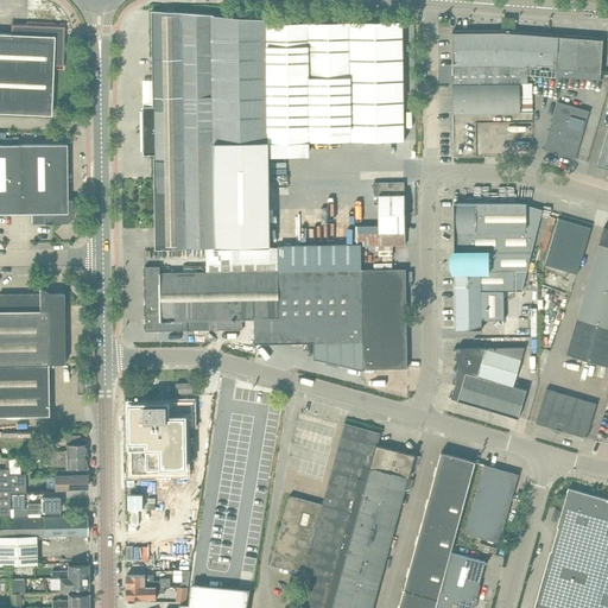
[(157,249),(185,248),(214,248),(213,143),(267,141),(265,19),(152,12),(154,107),(144,107),(144,111),(143,111),(143,151),(145,151),(145,154),(154,154),(157,249)]
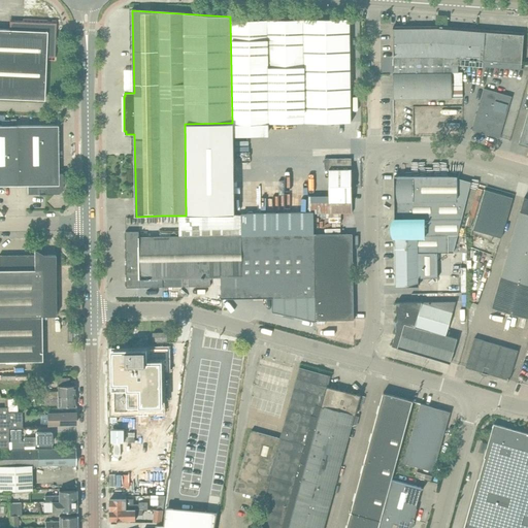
[(232,17),(230,17),(232,123),(351,122),(350,19),(232,21),(232,17)]
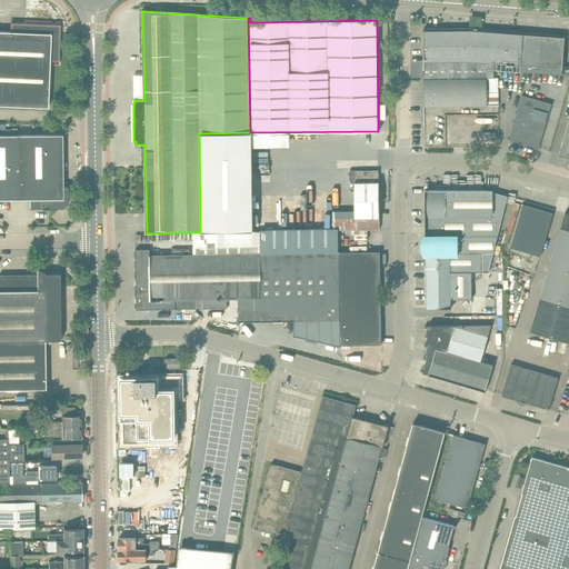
[(59,26),(25,25),(25,32),(0,31),(0,105),(48,108),(50,60),(58,61),(59,26)]
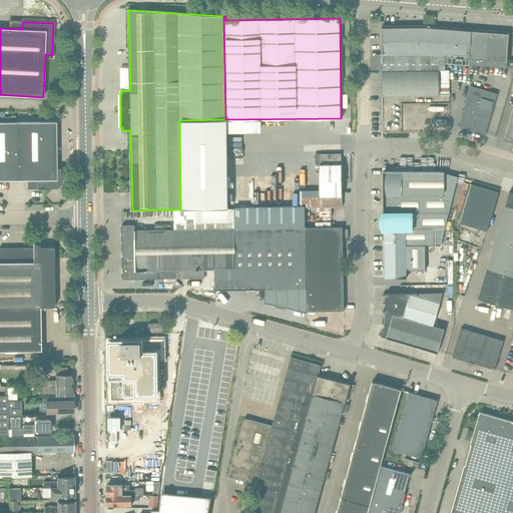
[(430,55),(445,56),(506,60),(509,33),(432,27),(382,27),(382,55),(430,55)]
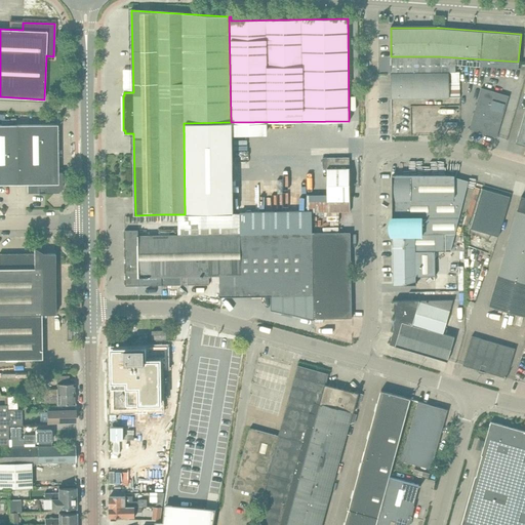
[(391,56),(392,72),(455,72),(455,57),(440,56),(391,56)]
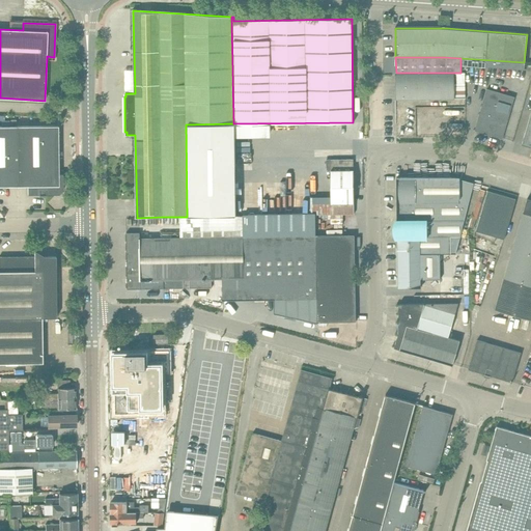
[(396,100),(454,99),(465,99),(465,73),(460,73),(454,73),(396,73),(396,100)]
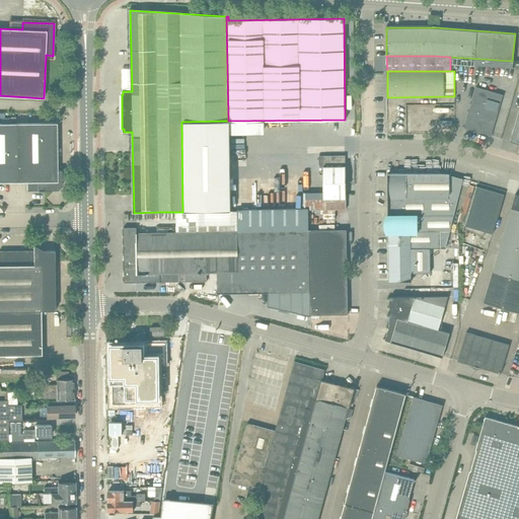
[(476,86),(466,118),(464,128),(492,136),(503,94),(476,86)]
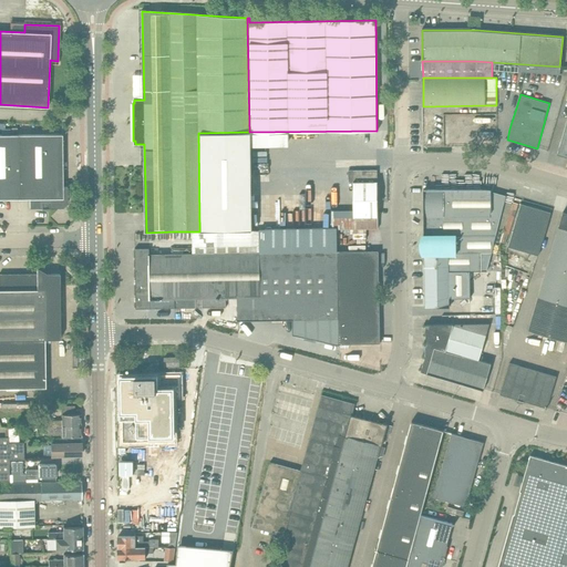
[(249,132),(198,133),(199,232),(251,230),(249,132)]
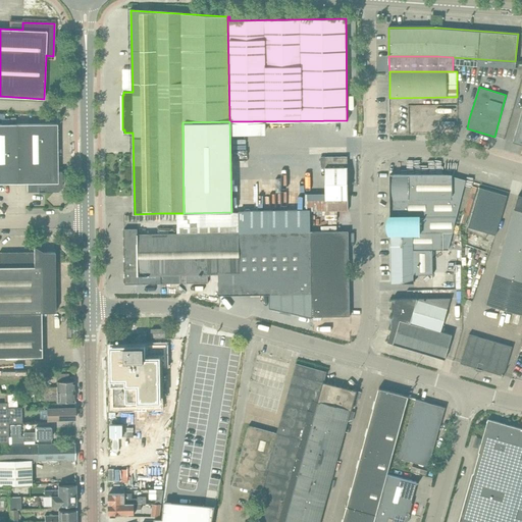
[(16,123),(0,123),(0,183),(17,184),(16,123)]
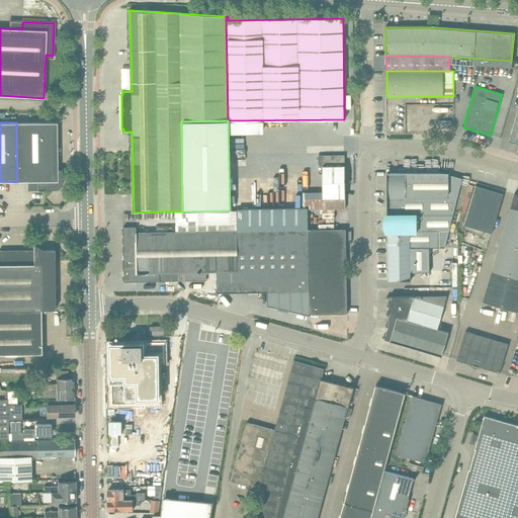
[(57,122),(16,122),(17,182),(27,181),(27,189),(58,189),(61,186),(61,170),(58,170),(57,122)]
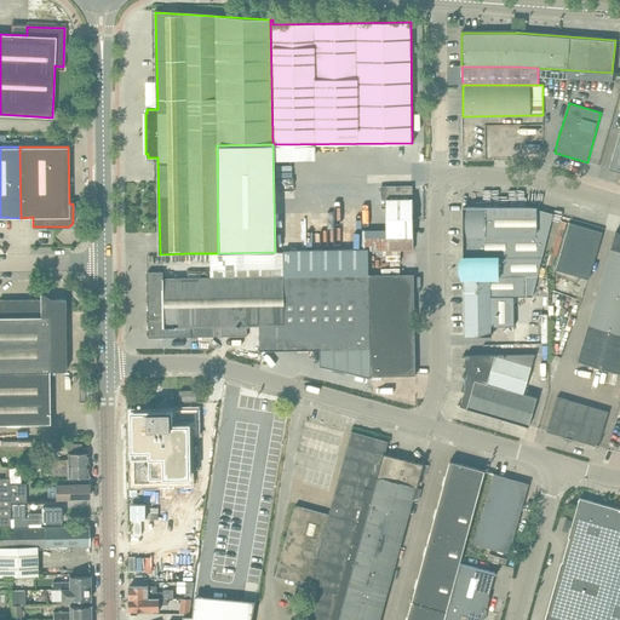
[(413,185),(380,187),(380,199),(386,199),(386,230),(413,230),(413,185)]
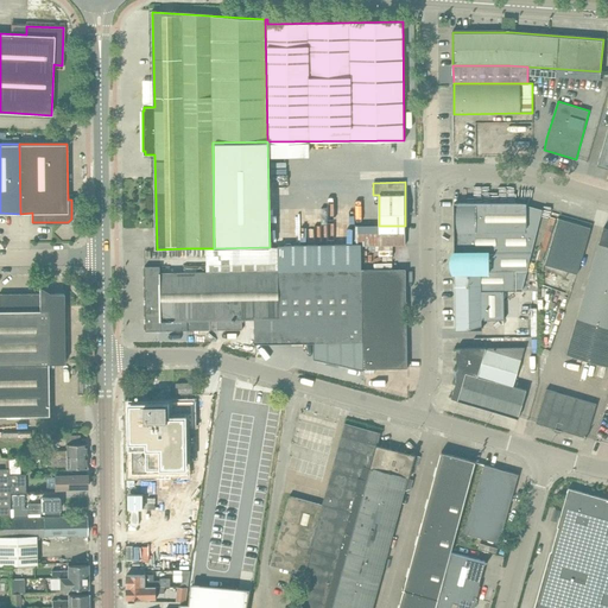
[(454,203),(456,329),(482,329),(482,321),(505,320),(505,291),(523,291),(543,207),(526,203),(454,203)]
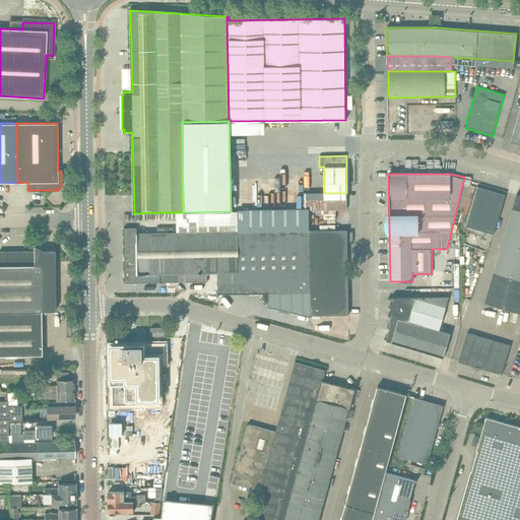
[(506,195),(477,187),(466,226),(494,235),(506,195)]
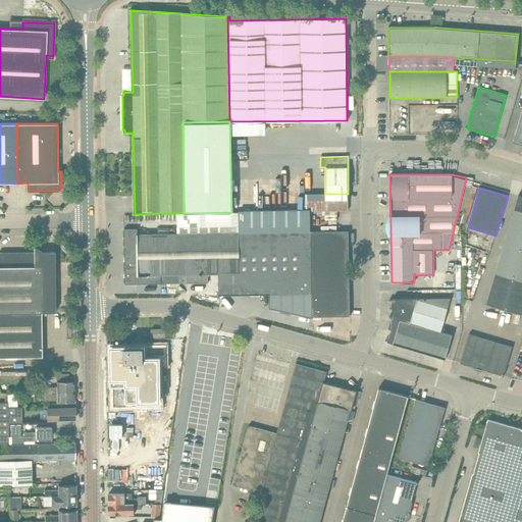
[(521,195),(519,195),(486,304),(521,315),(521,312),(521,195)]
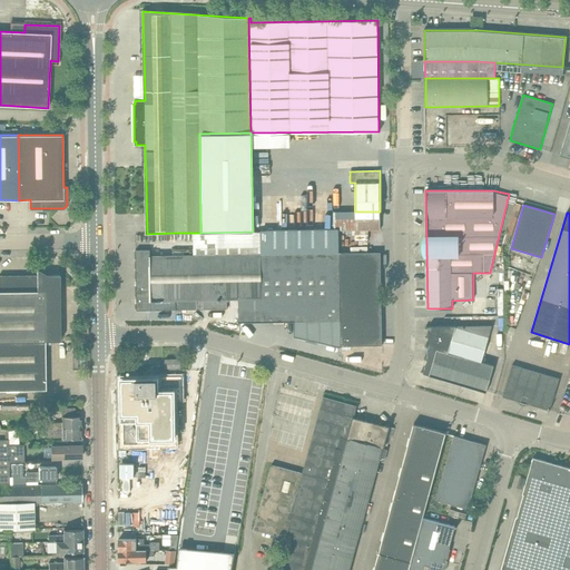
[(149,249),(136,249),(137,311),(197,310),(197,307),(204,307),(204,310),(227,310),(227,300),(239,298),(259,298),(259,254),(149,256),(149,249)]
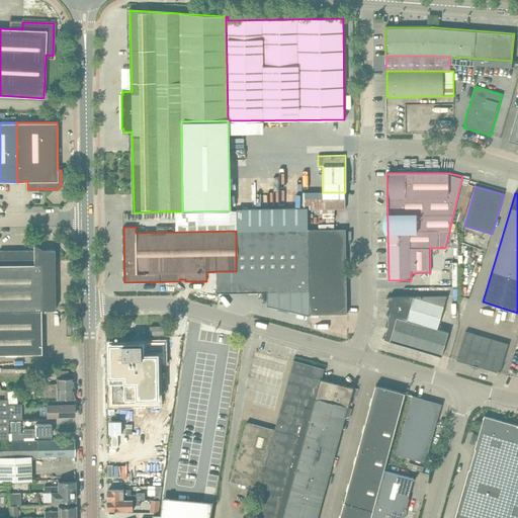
[(236,271),(218,271),(218,291),(266,291),(267,306),(310,314),(347,314),(346,229),(336,230),(308,230),(289,230),(267,231),(236,231),(236,271)]
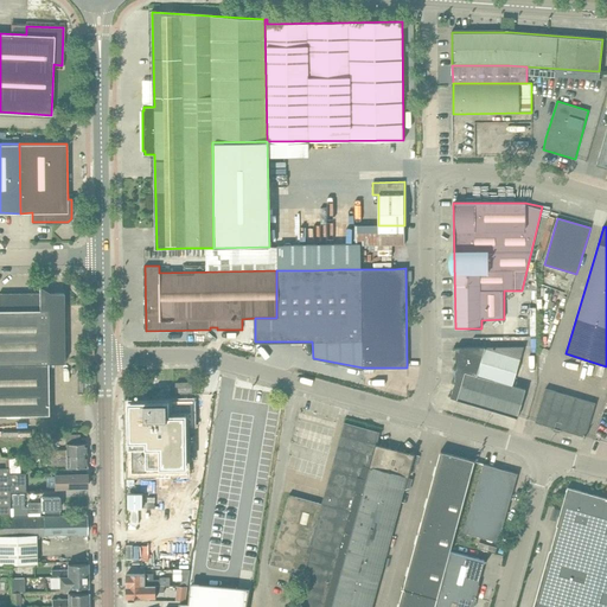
[(39,286),(39,293),(39,363),(48,363),(64,363),(64,293),(51,293),(39,286)]
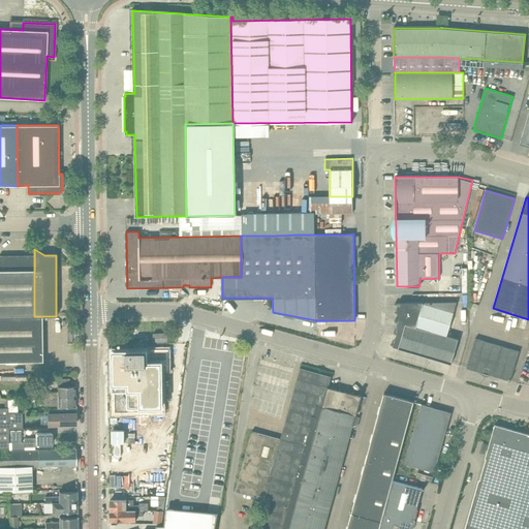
[(0,316),(34,316),(34,255),(0,255),(0,316)]
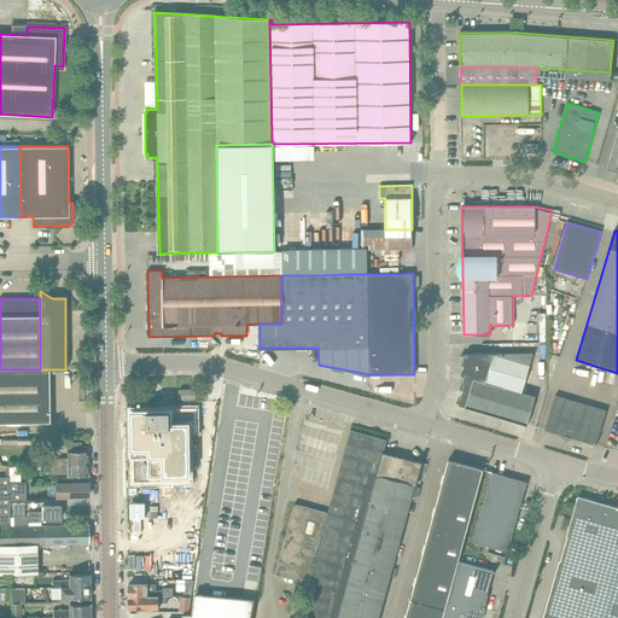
[(534,353),(476,354),(464,354),(465,377),(467,377),(459,404),(526,425),(535,396),(522,392),(534,353)]
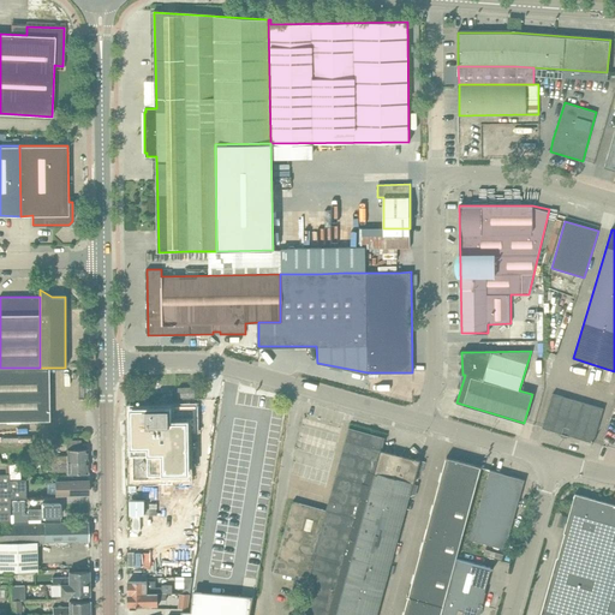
[(48,368),(40,368),(0,368),(0,421),(49,421),(48,368)]
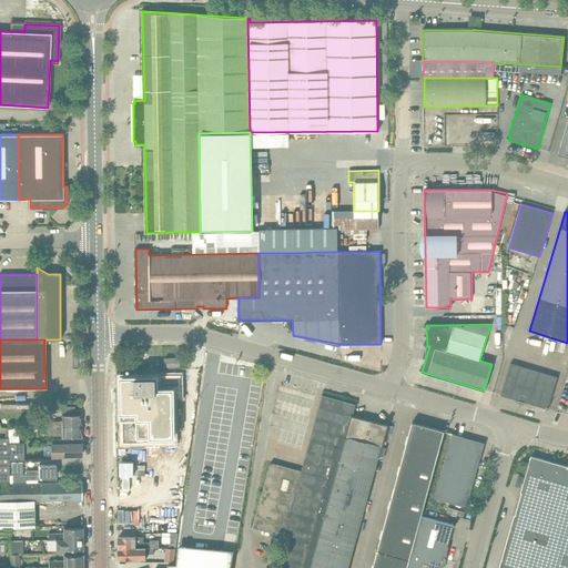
[(164,358),(164,366),(180,366),(180,357),(164,358)]
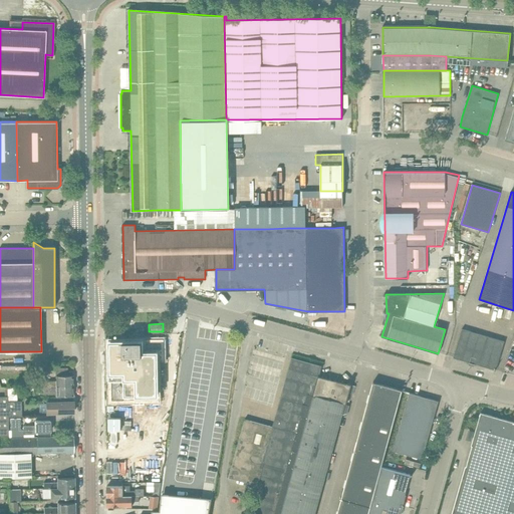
[(504,340),(462,328),(454,357),(496,369),(504,340)]
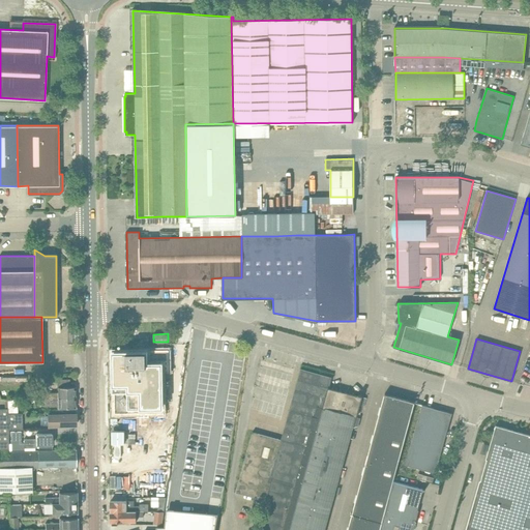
[(180,345),(177,373),(182,374),(183,374),(187,345),(181,345),(180,345)]
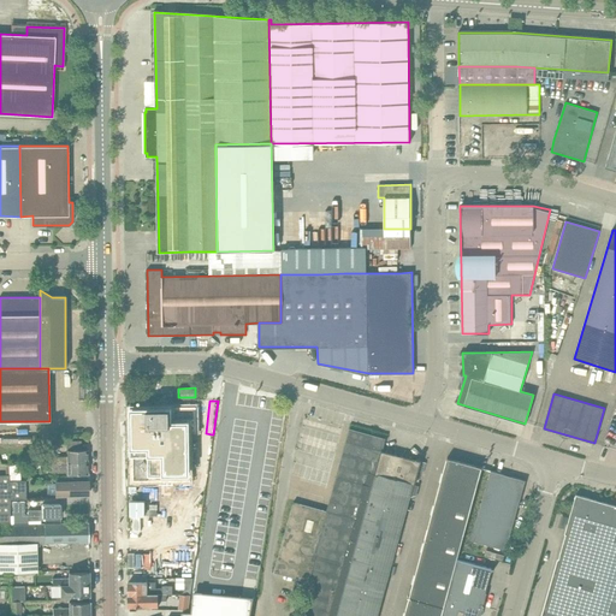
[(154,409),(132,409),(132,439),(132,445),(132,473),(143,473),(143,480),(148,480),(165,480),(169,480),(189,480),(188,440),(188,428),(195,428),(194,408),(183,408),(154,409)]
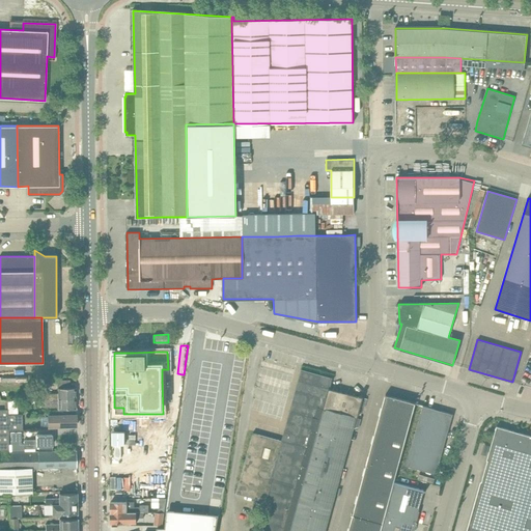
[(358,417),(325,408),(329,389),(332,378),(301,369),(292,400),(294,401),(283,441),(267,501),(298,510),(329,519),(355,428),(358,428),(361,418),(358,417)]
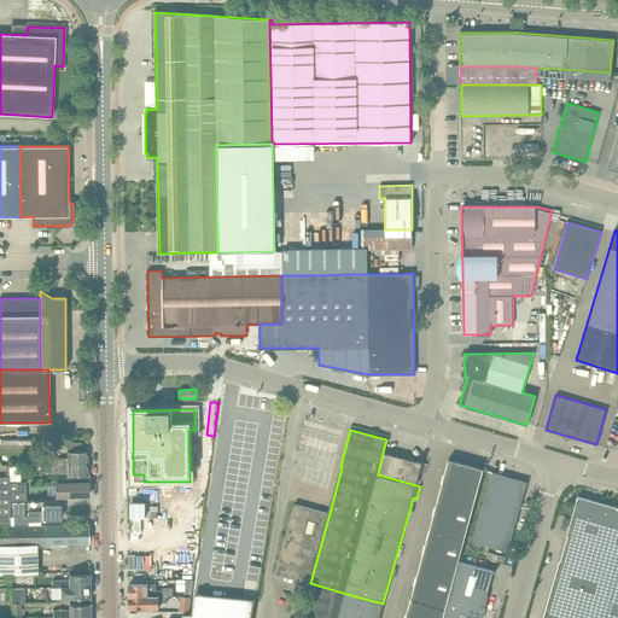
[(52,464),(88,464),(87,452),(66,452),(66,458),(47,458),(47,464),(52,464)]
